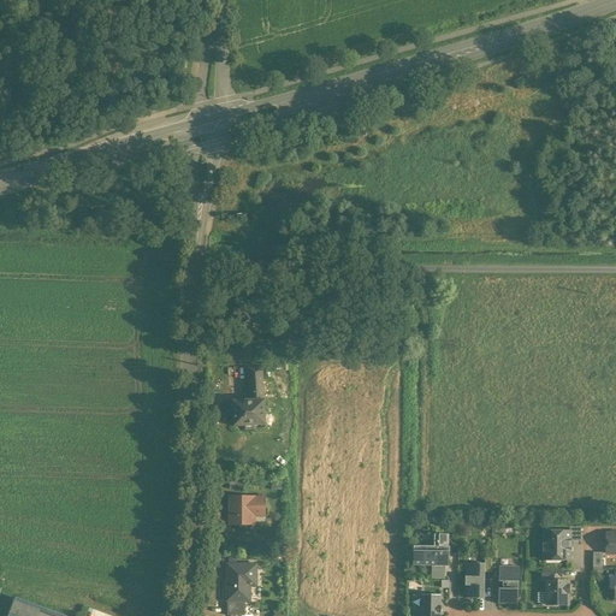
[(248,368),(249,401),(249,402),(264,401),(261,368),(248,368)]
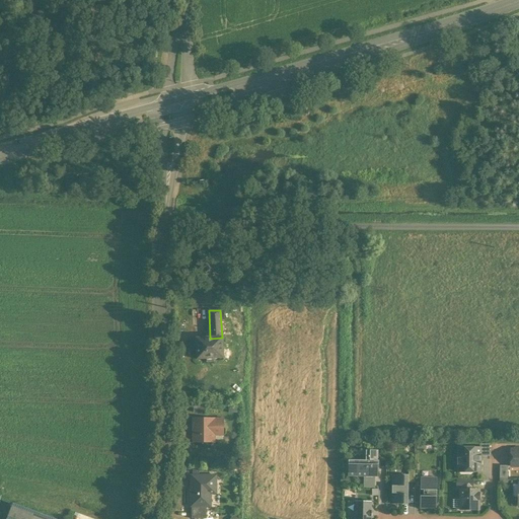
[(222,338),(210,339),(210,338),(206,338),(206,339),(196,340),(192,343),(193,346),(196,348),(197,348),(198,361),(207,360),(207,363),(215,363),(215,359),(223,359),(222,338)]
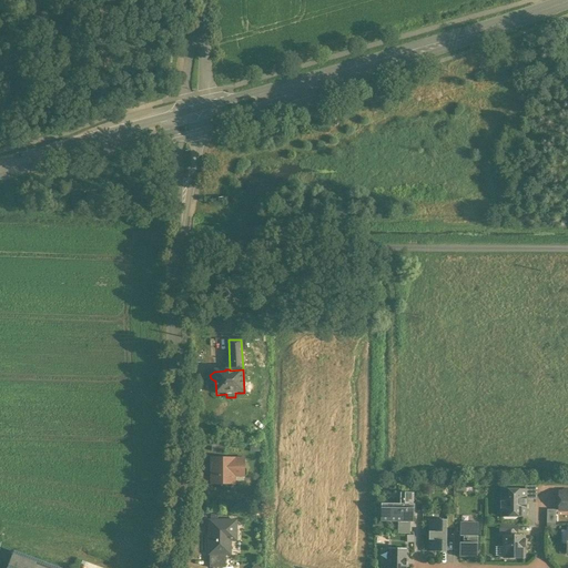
[(234,458),(211,459),(211,486),(234,486),(234,469),(245,469),(244,460),(234,460),(234,458)]
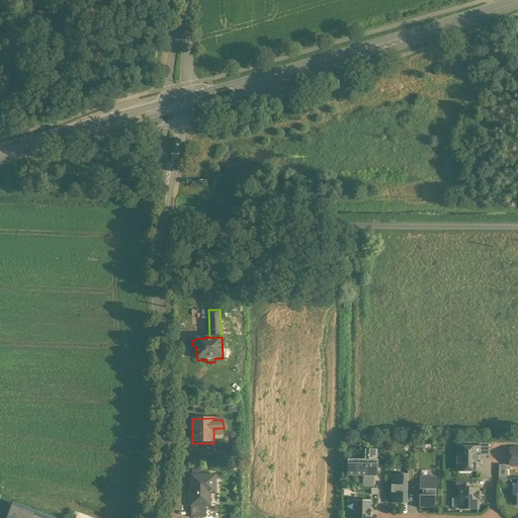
[(489,443),(479,443),(479,447),(480,447),(480,455),(489,455),(489,443)]
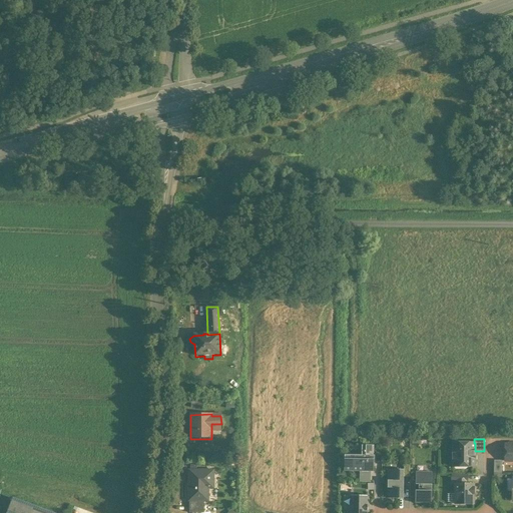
[(474,443),(453,443),(453,467),(475,466),(475,451),(475,443),(474,443)]
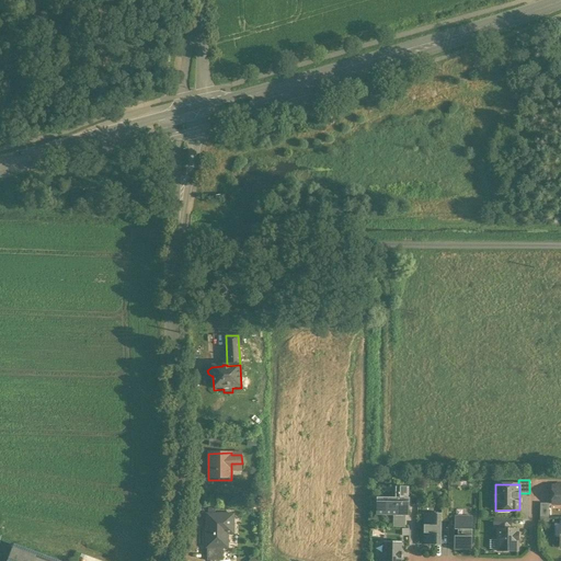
[(409,488),(396,487),(396,497),(377,497),(377,515),(396,515),(407,516),(409,516),(409,503),(410,503),(410,499),(409,499),(409,488)]
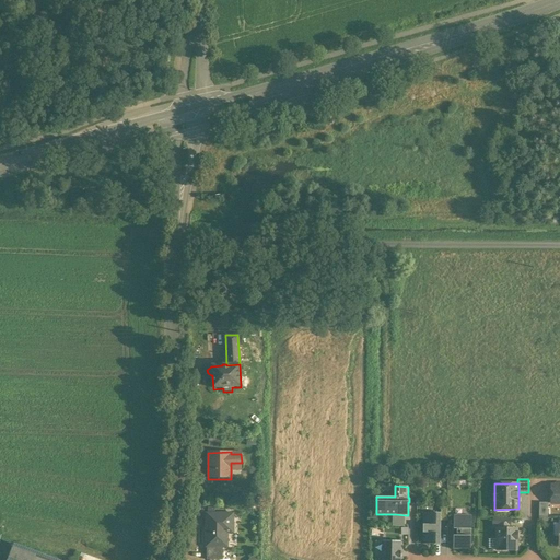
[(559,486),(551,486),(550,503),(559,502),(559,486)]
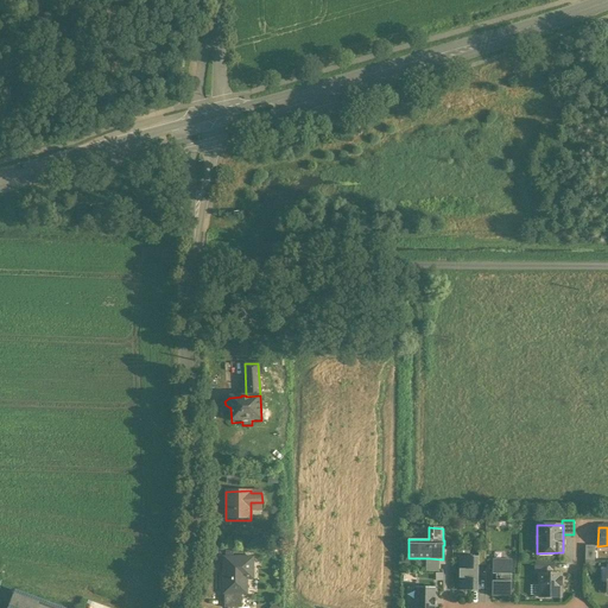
[(586,559),(595,561),(595,546),(586,545),(586,559)]
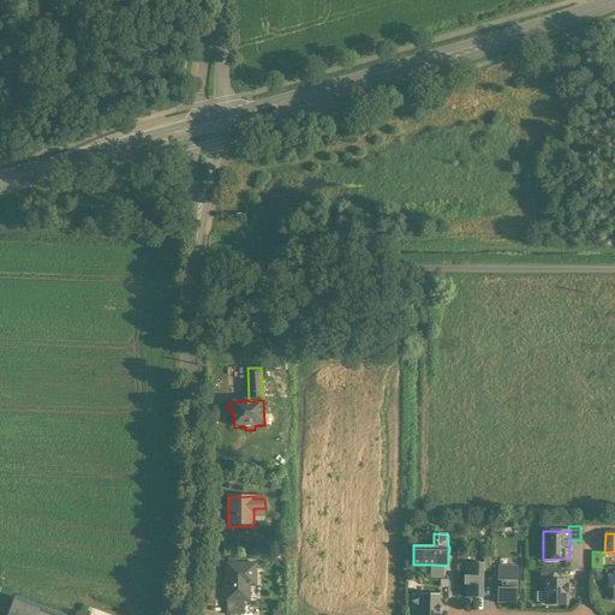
[(256,563),(226,562),(225,601),(227,601),(244,601),(249,601),(250,577),(256,578),(256,563)]
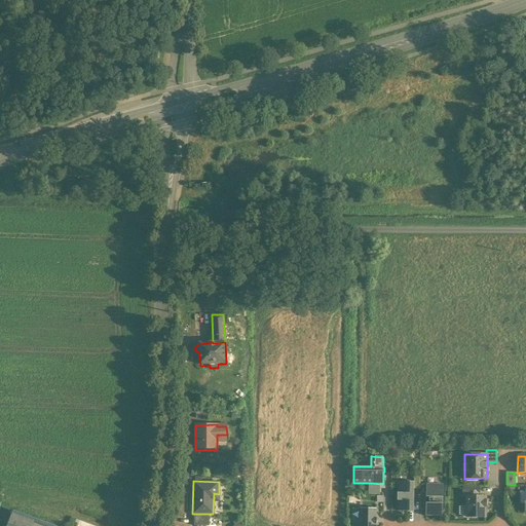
[(409,482),(398,482),(398,511),(408,511),(409,512),(409,511),(414,511),(414,489),(414,483),(410,483),(410,482),(409,482)]
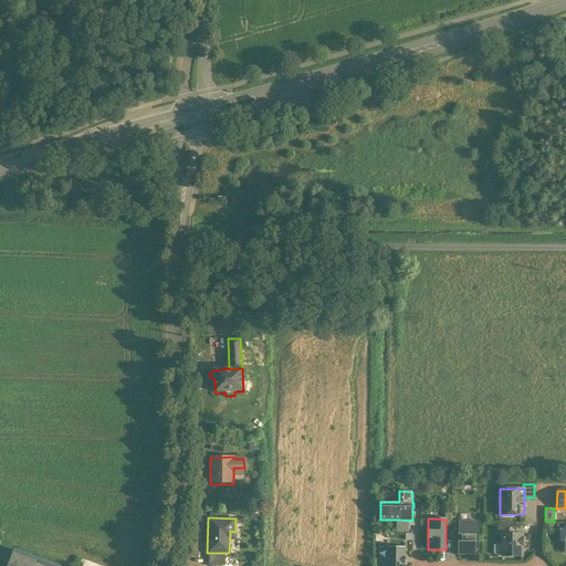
[(410,521),(399,520),(398,531),(410,532),(410,521)]
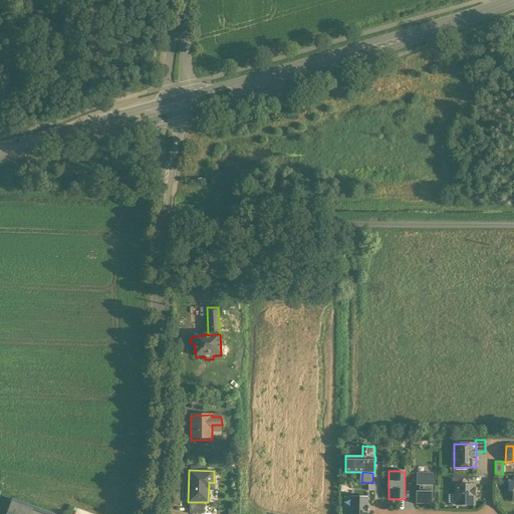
[(433,474),(417,473),(417,481),(417,486),(420,486),(420,492),(417,492),(417,498),(417,504),(433,505),(433,474)]
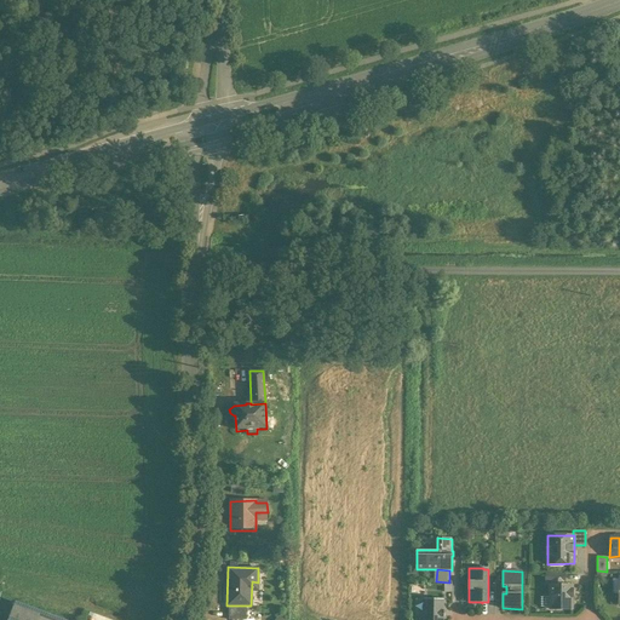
[(564,583),(552,583),(552,585),(551,585),(551,597),(550,597),(550,607),(551,607),(551,609),(572,609),(572,585),(564,585),(564,583)]
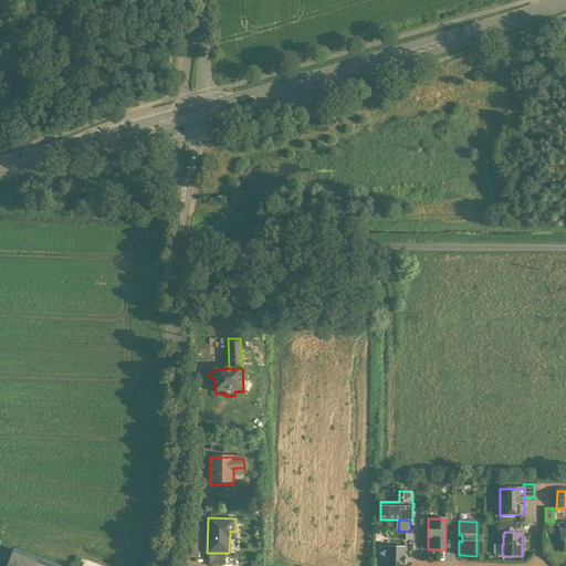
[(452,535),(452,548),(459,548),(459,542),(462,542),(462,535),(459,535),(452,535)]
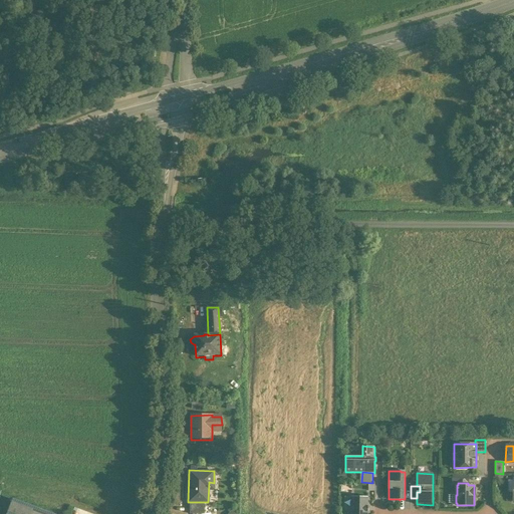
[(368,497),(351,496),(351,497),(351,506),(350,506),(350,512),(351,512),(351,513),(367,513),(367,512),(368,512),(369,506),(367,506),(368,497)]
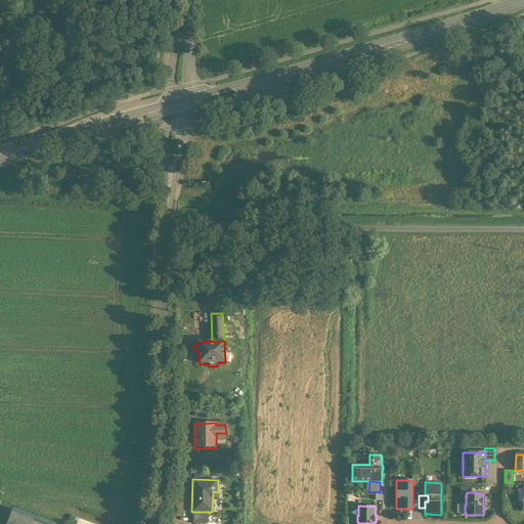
[(49,523),(13,511),(8,523),(49,523)]
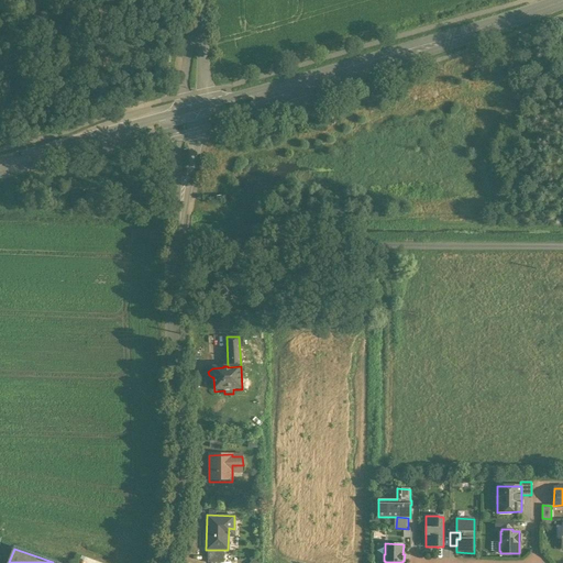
[(222,562),(223,550),(208,550),(207,562),(222,562)]
